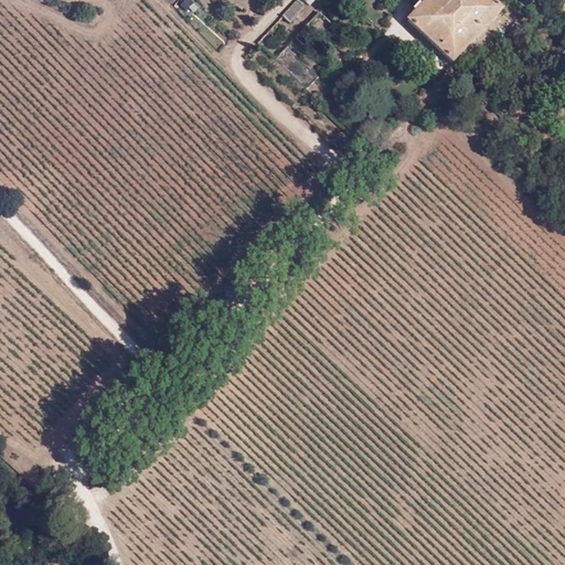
[(185,0),(178,4),(183,13),(194,6),(191,0),(185,0)]
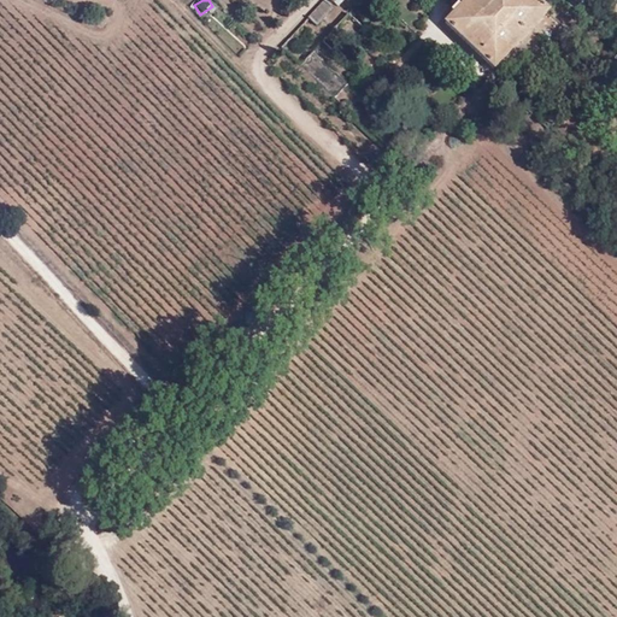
[(331,9),(323,0),(309,16),(316,24),(331,9)]
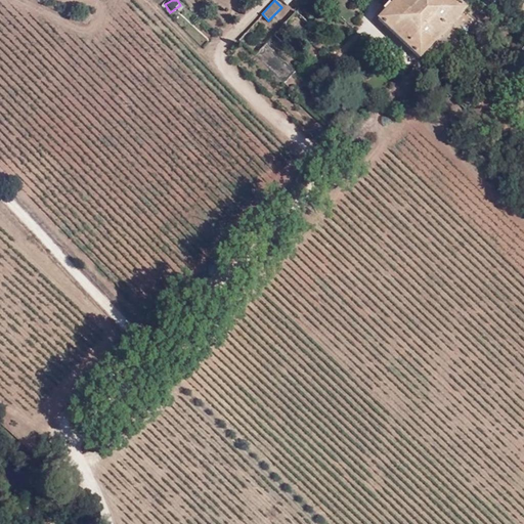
[(378,19),(413,53),(419,58),(420,57),(465,9),(454,0),(396,0),(391,6),(388,4),(387,4),(382,9),(385,12),(378,19)]
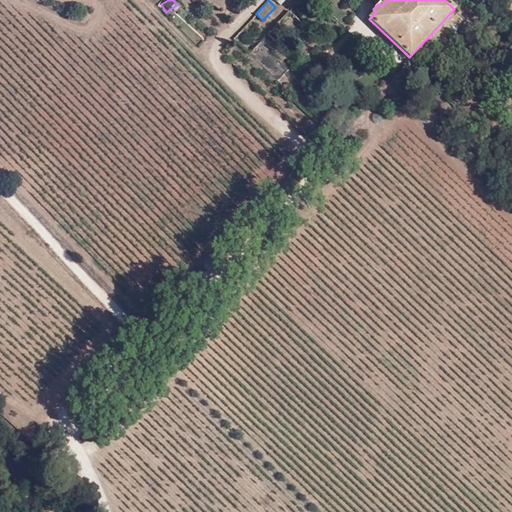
[(287,13),(266,35),(278,46),(299,24),(287,13)]
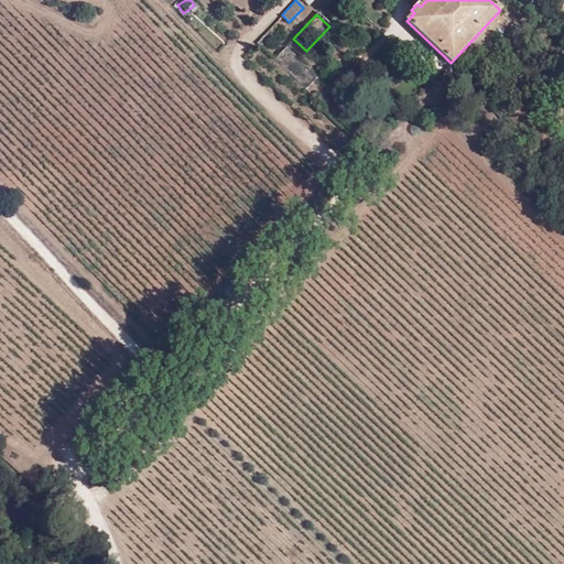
[(291,51),(280,57),(296,83),(307,76),(291,51)]
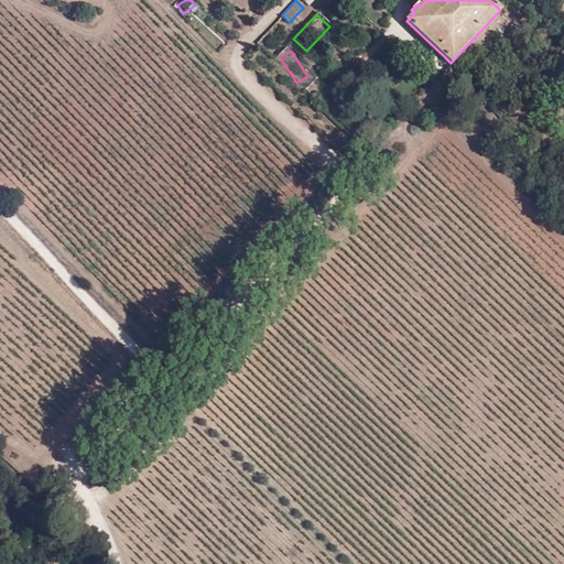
All buildings are outlined.
